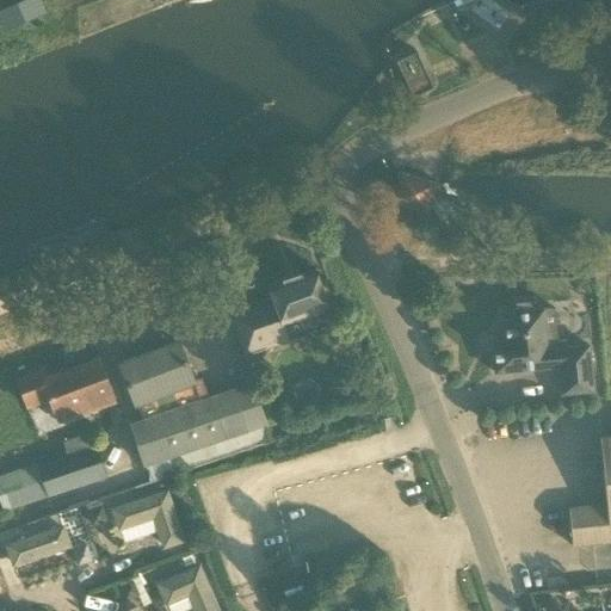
[(0,19),(5,31),(48,13),(42,0),(23,0),(0,10),(0,19)]
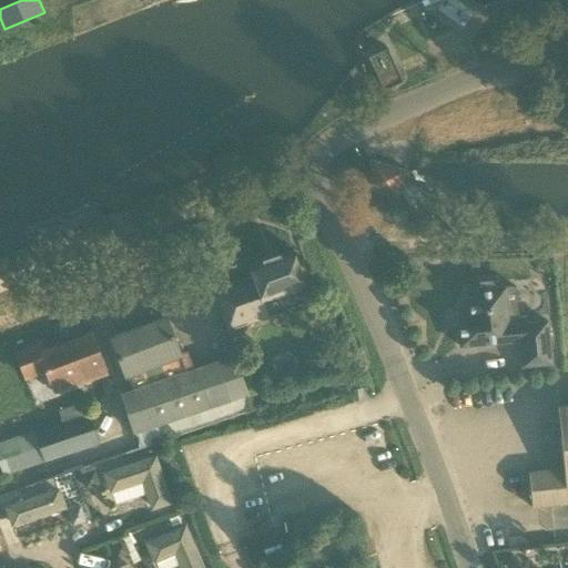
[(367,57),(384,90),(403,81),(387,48),(367,57)]
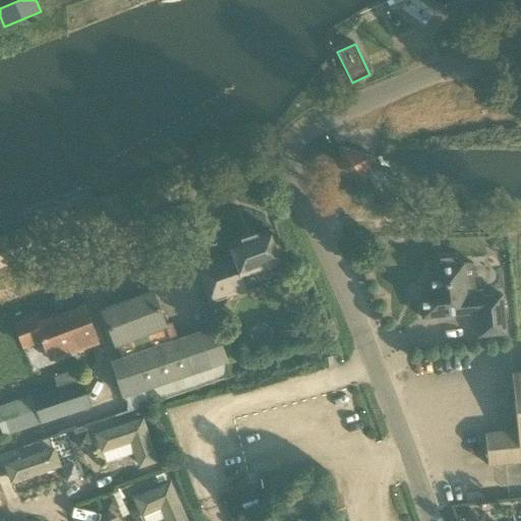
[(366,181),(366,179),(364,179),(370,158),(372,158),(373,157),(338,146),(338,148),(340,148),(333,169),(331,169),(331,170),(366,181)]
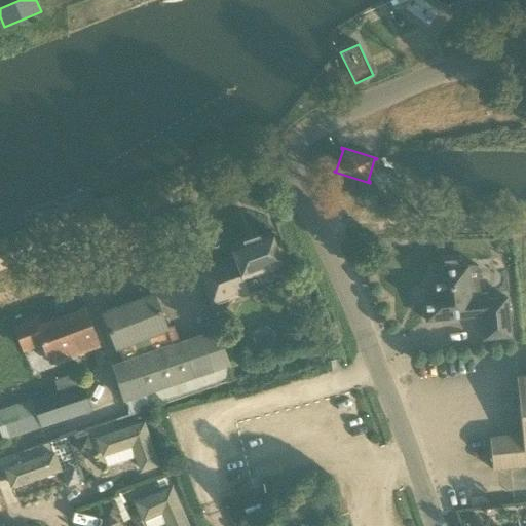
[(230,246),(233,255),(198,267),(213,306),(289,279),(271,231),(230,246)]
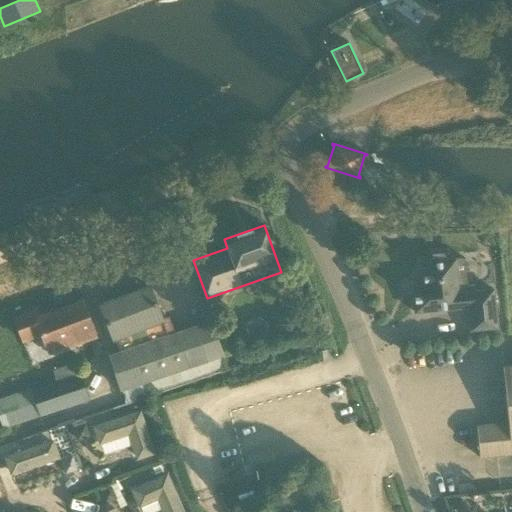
[(471,330),(497,327),(493,289),(468,292),(467,286),(466,281),(462,278),(457,278),(455,259),(445,260),(442,254),(433,255),(431,262),(421,262),(423,285),(412,286),(415,312),(468,307),(471,330)]
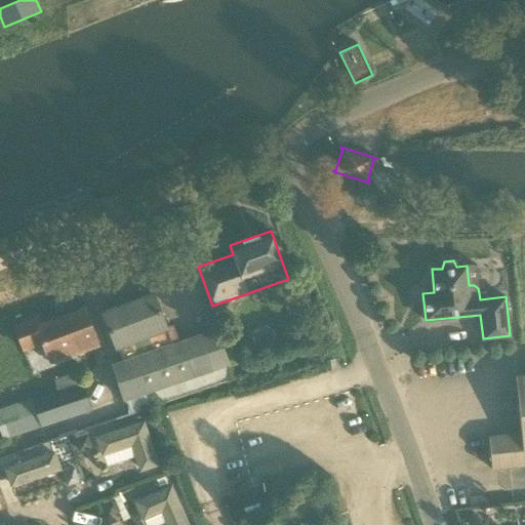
[(153,293),(103,312),(116,348),(118,347),(126,368),(114,372),(129,414),(233,380),(228,365),(215,329),(179,341),(172,324),(166,327),(153,293)]
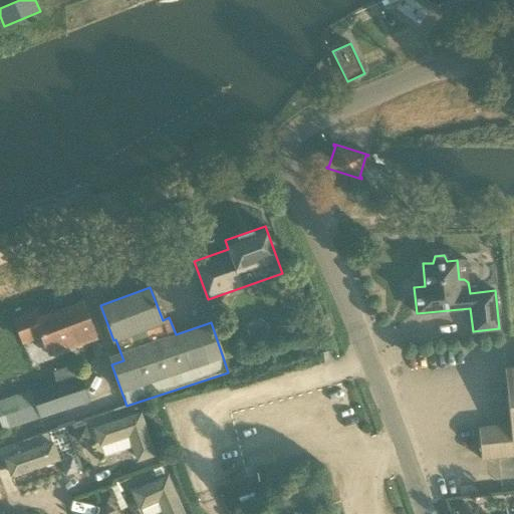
[(95,337),(82,302),(37,319),(35,311),(15,319),(23,341),(42,334),(47,349),(74,339),(76,344),(95,337)]
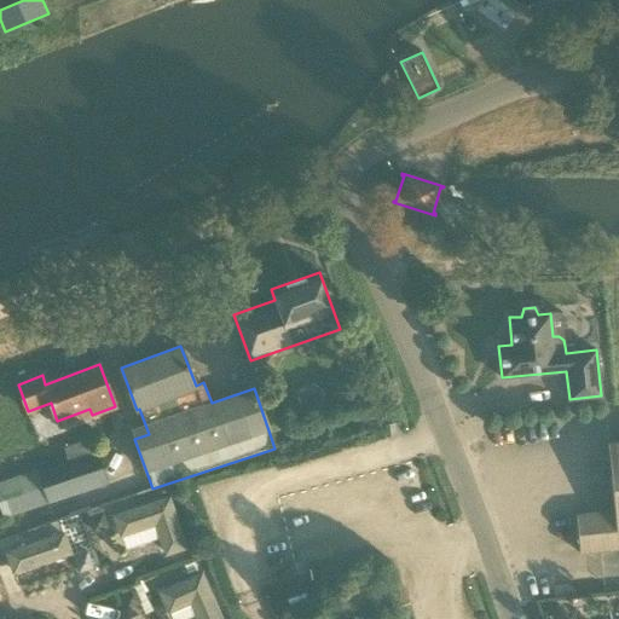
[(618,443),(608,444),(614,512),(576,515),(579,554),(618,549),(618,443)]
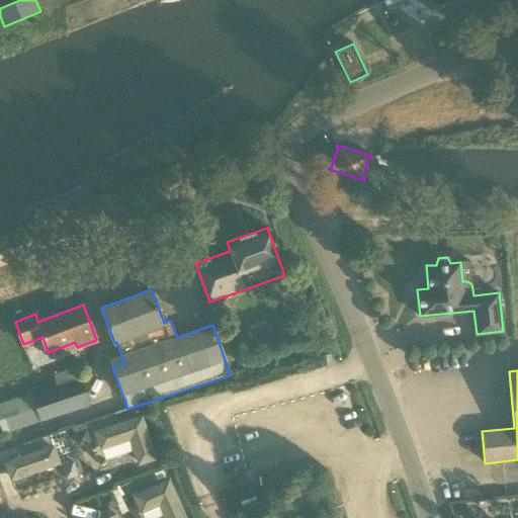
[(79,379),(10,403),(0,406),(0,425),(3,432),(18,427),(87,404),(79,379)]
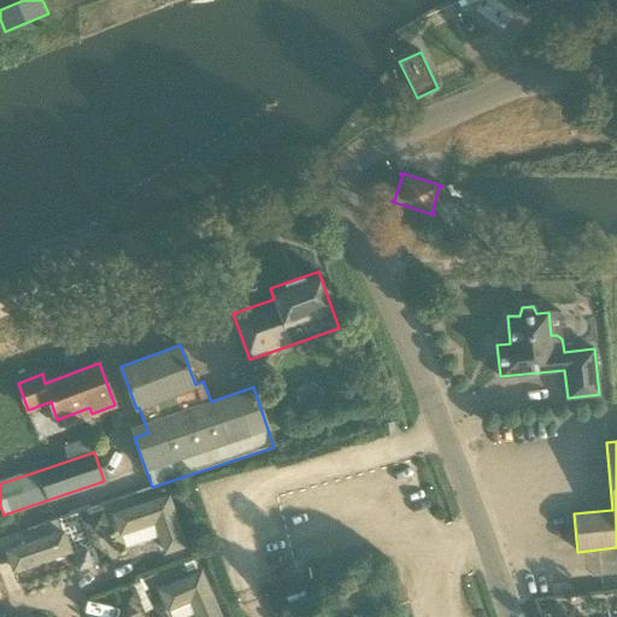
[(165,552),(183,546),(168,498),(115,515),(121,533),(156,522),(165,552)]
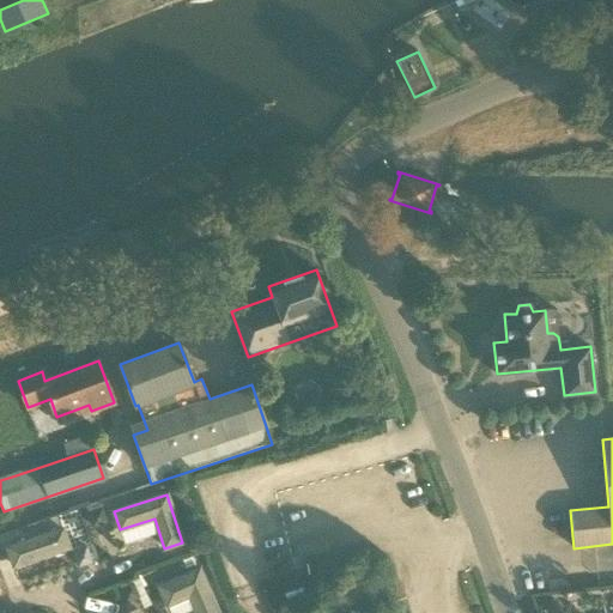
[(103,507),(87,511),(93,527),(108,521),(103,507)]
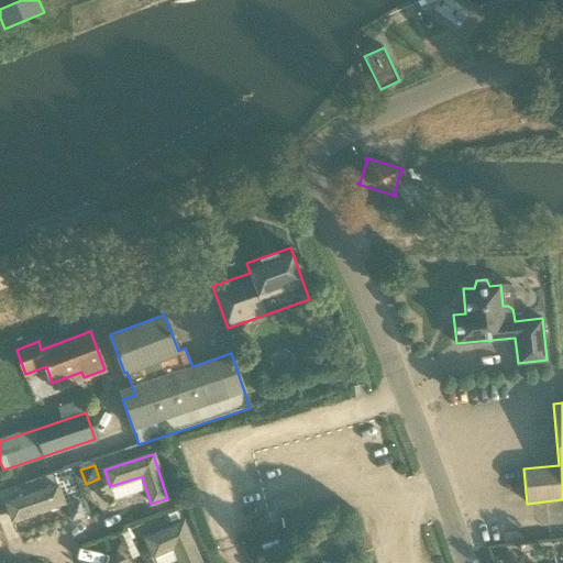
[(58,504),(63,503),(57,486),(7,504),(12,520),(48,507),(53,508),(56,507),(58,504)]
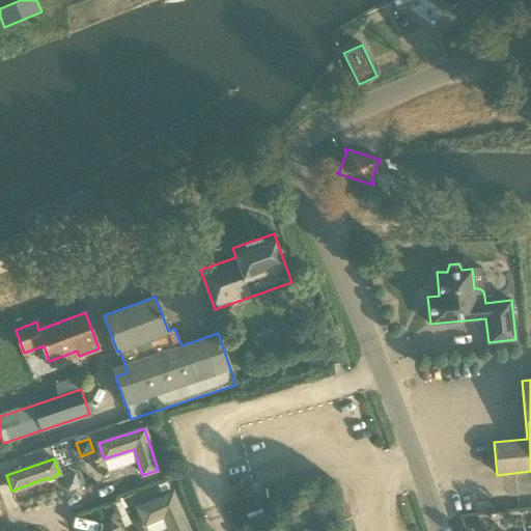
[(166,482),(158,484),(161,493),(168,490),(166,482)]
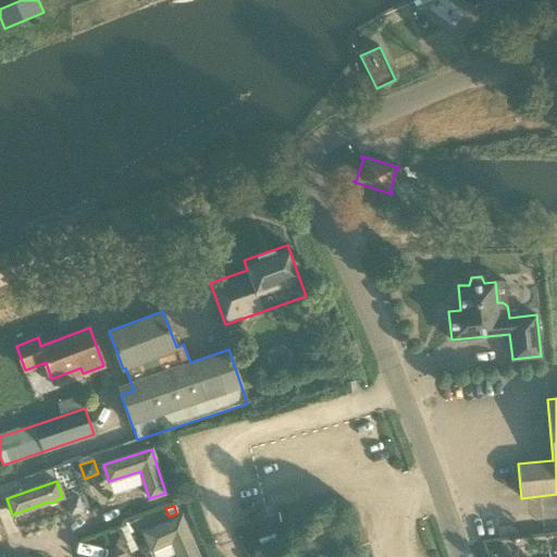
[(198,556),(181,517),(145,533),(152,549),(172,541),(177,556),(198,556)]
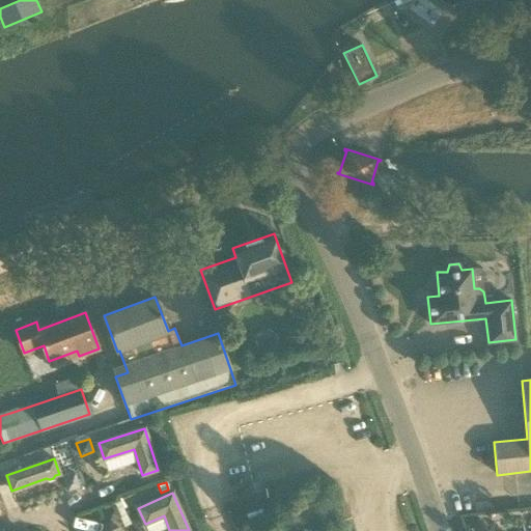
[(472,522),(471,528),(472,530),(484,530),(485,530),(486,525),(483,520),(477,519),(472,522)]
